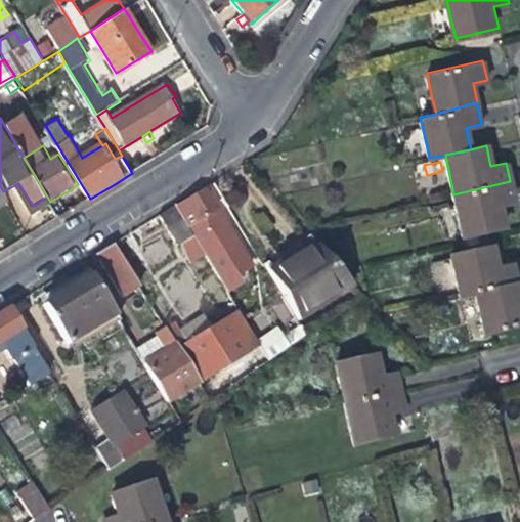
[(515,204),(510,181),(453,194),(457,206),(463,235),(504,225),(501,207),(508,206),(515,204)]
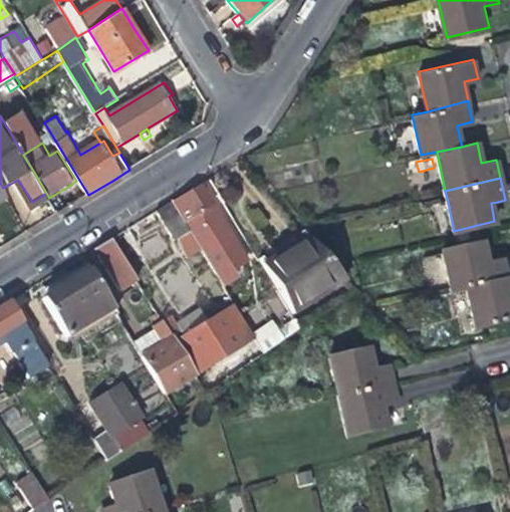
[(0,206),(10,200),(3,188),(0,183),(0,206)]
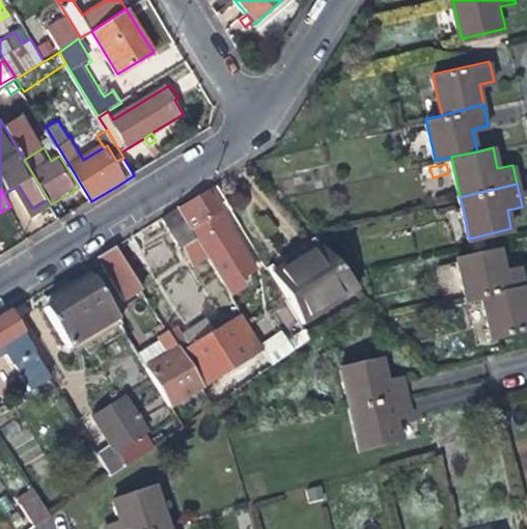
[(188,229),(195,241),(205,257),(211,266),(231,299),(246,289),(238,276),(252,267),(247,259),(205,192),(185,204),(175,211),(188,229)]
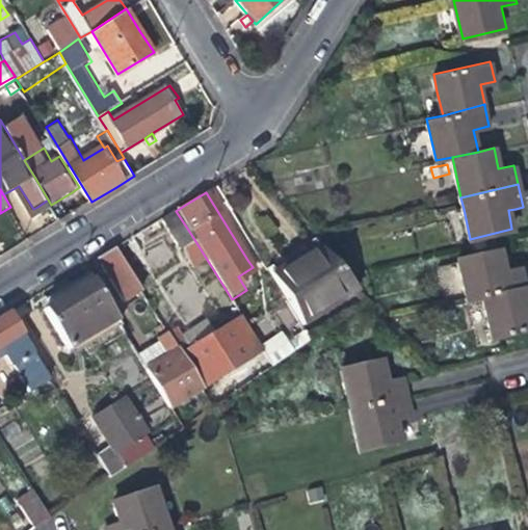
[(180,250),(184,248),(195,241),(188,230),(176,211),(160,220),(180,250)]
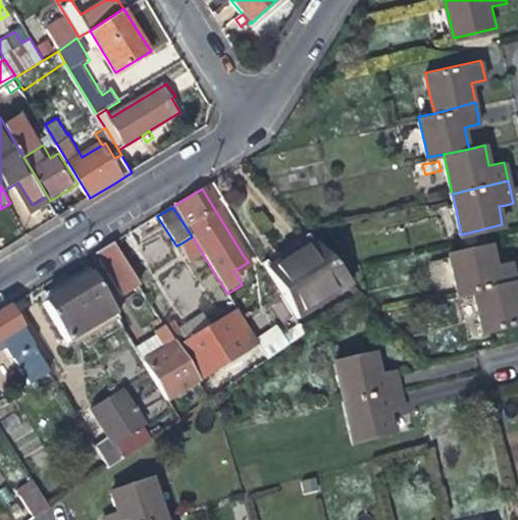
[(260,260),(261,261),(297,319),(352,284),(335,267),(313,241),(306,232),(300,237),(265,258),(260,260)]
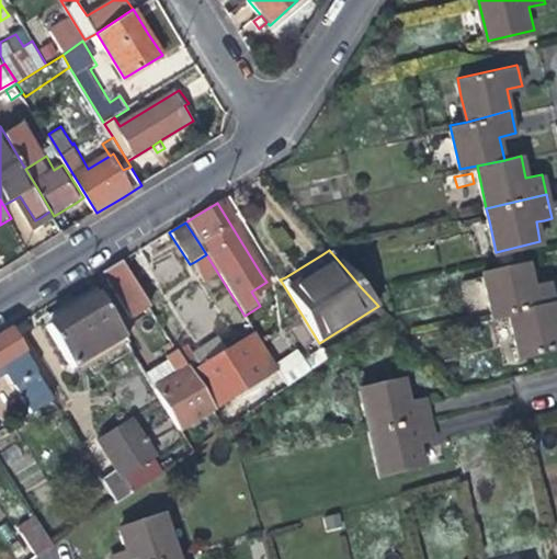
[(217,272),(206,254),(194,262),(202,282),(217,272)]
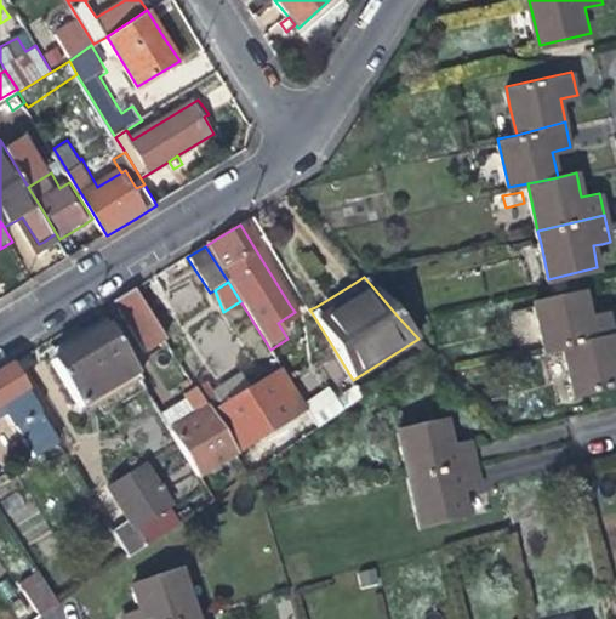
[(163,338),(133,290),(118,300),(147,348),(163,338)]
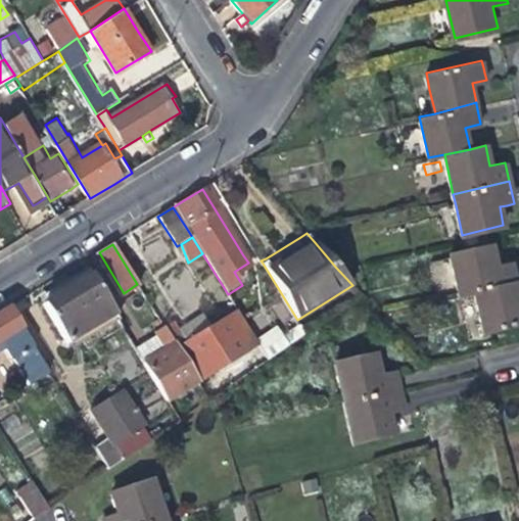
[(513,265),(512,261),(496,264),(493,255),(490,244),(449,253),(455,282),(458,293),(474,290),(516,278),(513,265)]
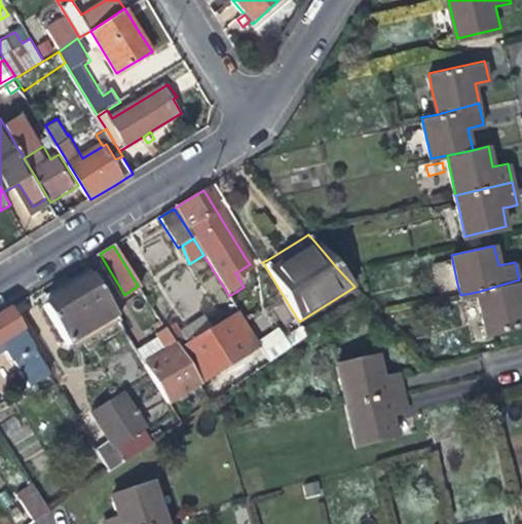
[(71,291),(65,284),(61,287),(56,290),(60,298),(40,309),(67,350),(115,320),(90,279),(71,291)]
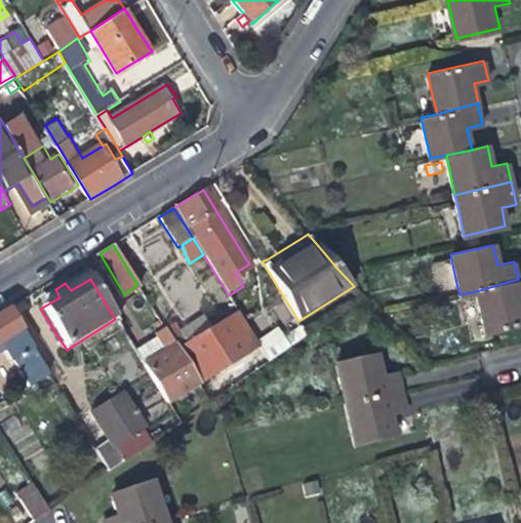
[(520,287),(518,279),(476,291),(487,332),(520,323),(520,287)]
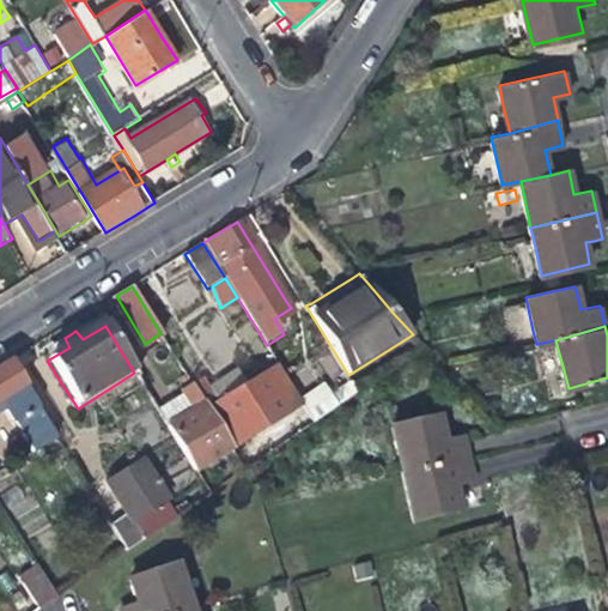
[(59,439),(11,361),(0,367),(0,401),(1,400),(14,422),(17,421),(36,452),(59,439)]
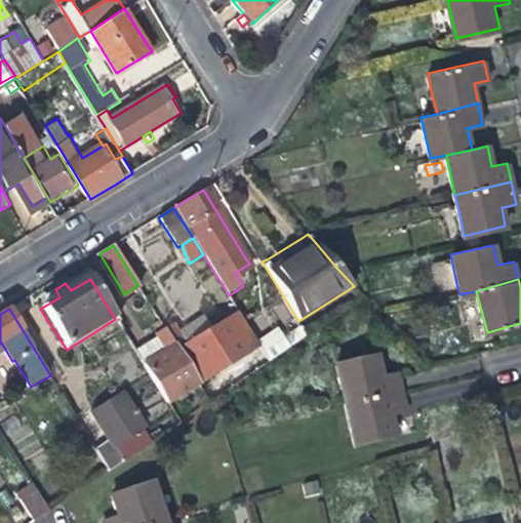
[(238,311),(211,327),(186,343),(178,331),(173,323),(165,329),(199,384),(261,346),(238,311)]
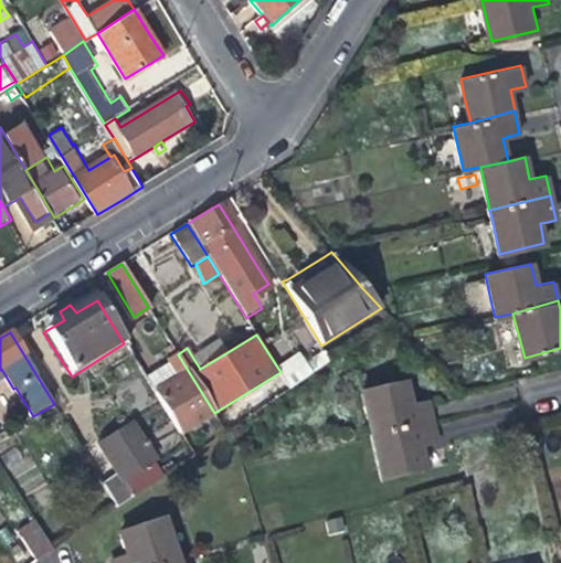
[(209,347),(192,357),(200,369),(228,352),(220,339),(209,347)]
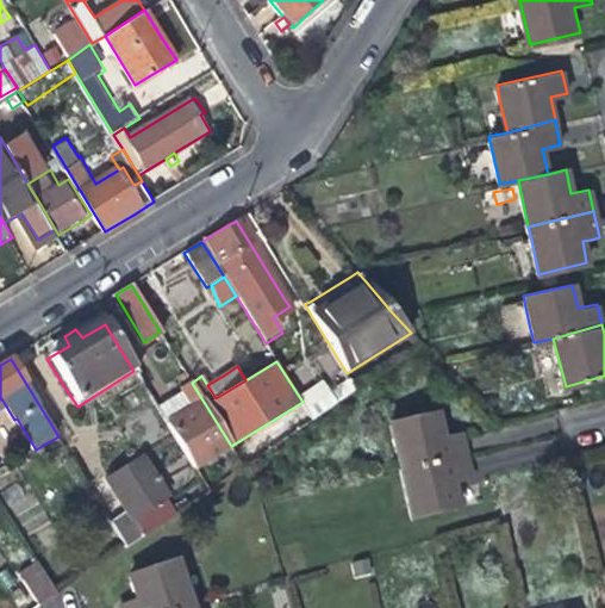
[(304,389),(316,415),(342,403),(331,377),(304,389)]
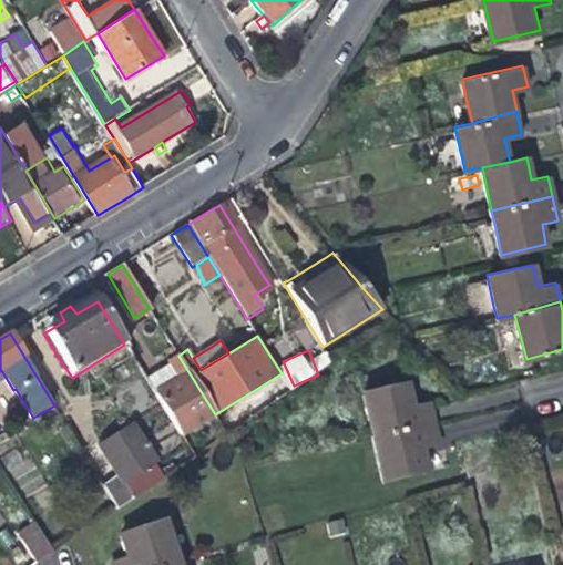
[(182,435),(215,414),(178,356),(157,368),(147,375),(159,392),(155,394),(181,435),(182,435)]
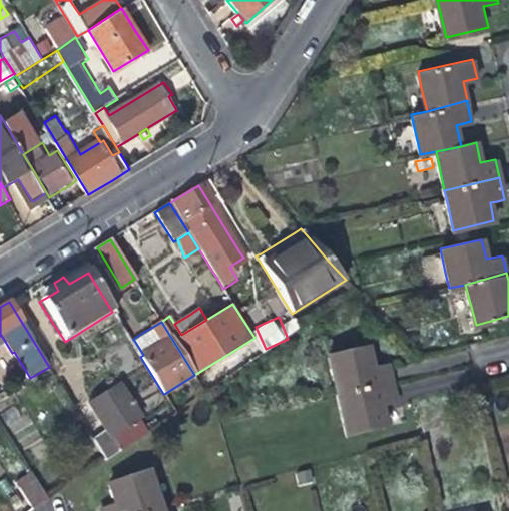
[(338,392),(393,379),(389,360),(372,363),(371,355),(368,344),(327,352),(336,392),(338,392)]
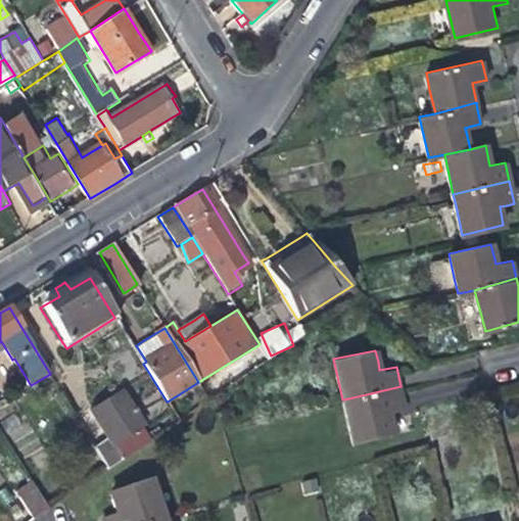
[(405,406),(400,387),(400,386),(344,399),(342,399),(351,439),(393,431),(390,421),(388,410),(405,406)]
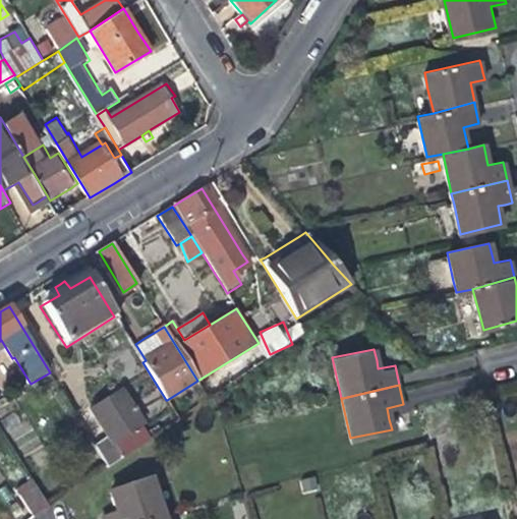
[(98,453),(107,467),(123,456),(121,453),(148,437),(120,393),(94,409),(114,442),(98,453)]
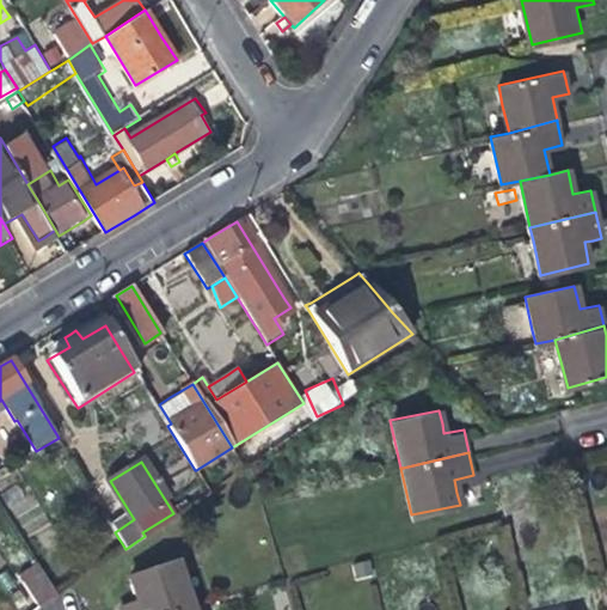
[(124,609),(185,609),(196,608),(195,607),(181,557),(133,573),(136,586),(140,597),(123,603),(124,609)]
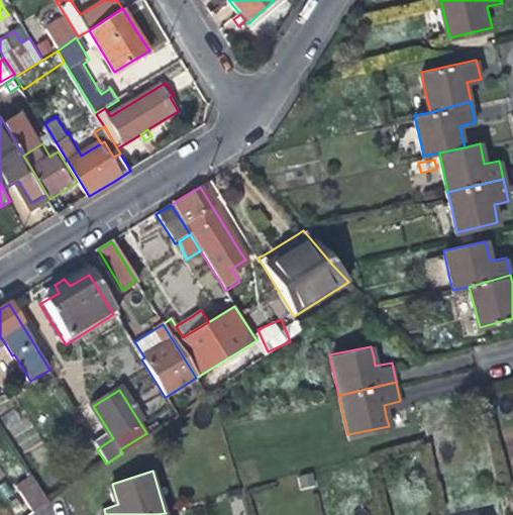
[(36,476),(19,486),(34,512),(49,503),(36,476)]
